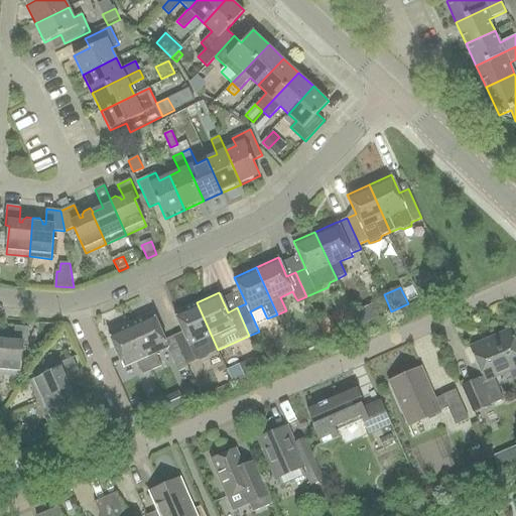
[(218,350),(197,302),(174,312),(183,332),(174,336),(187,365),(197,361),(200,362),(209,358),(209,354),(218,350)]
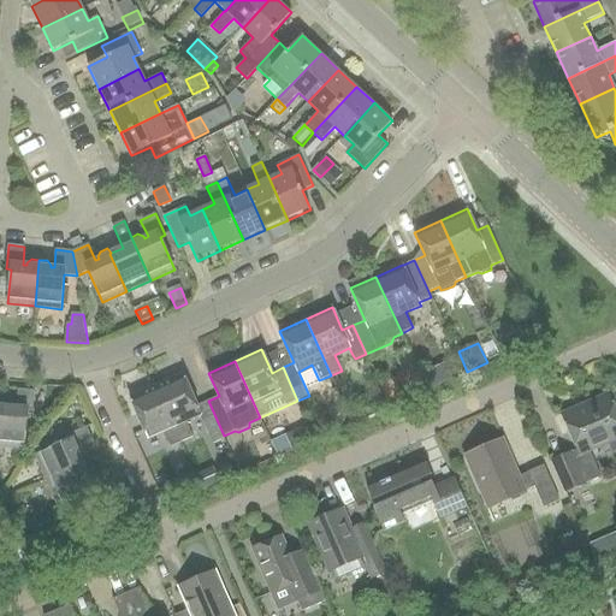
[(452,378),(446,365),(425,374),(431,388),(443,383),(452,378)]
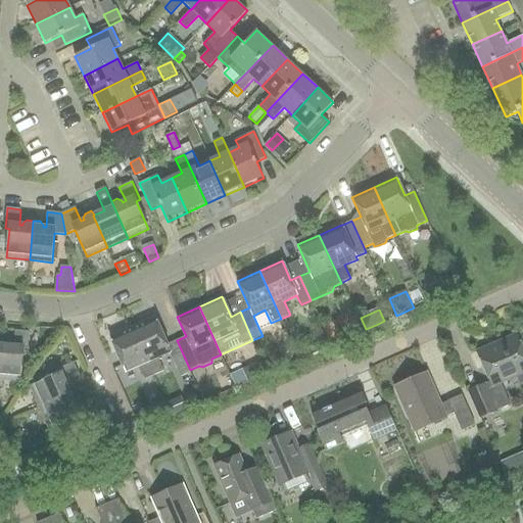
[(353,311),(336,319),(345,338),(363,331),(353,311)]
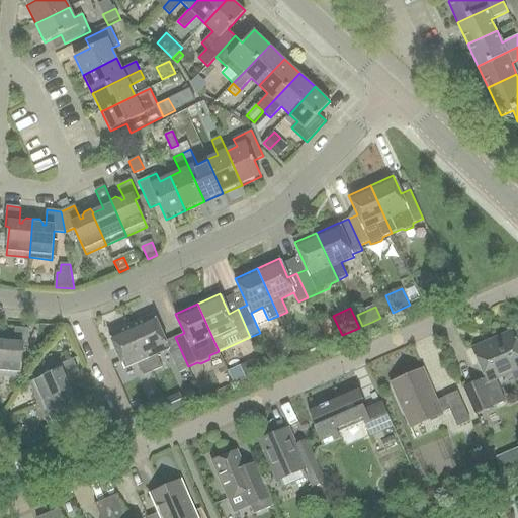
[(188,366),(175,337),(166,341),(154,315),(132,325),(153,372),(163,367),(157,354),(168,349),(179,373),(188,369),(188,367),(188,366)]
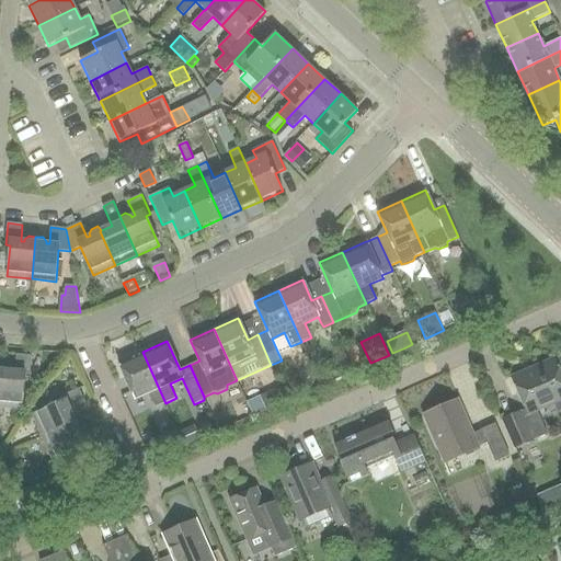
[(165,403),(142,352),(118,362),(135,399),(149,393),(156,408),(165,403)]
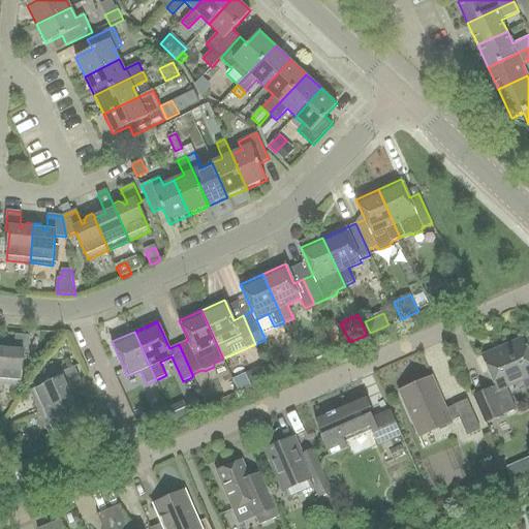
[(28,355),(30,336),(16,335),(14,350),(11,349),(11,347),(8,344),(1,343),(0,348),(1,348),(0,360),(0,383),(21,385),(24,355),(28,355)]
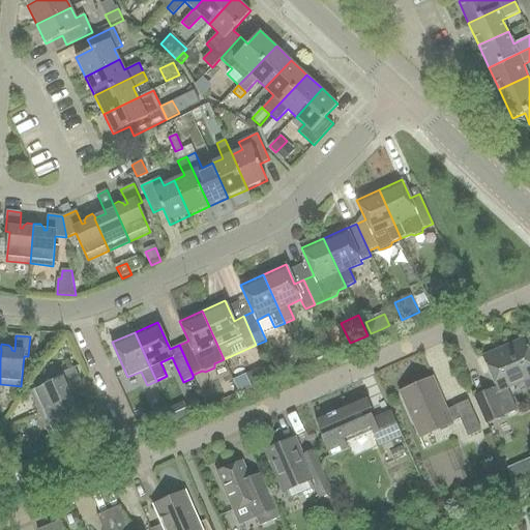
[(507,388),(529,378),(529,353),(525,342),(499,353),(498,350),(483,356),(497,387),(475,396),(487,423),(517,410),(507,388)]
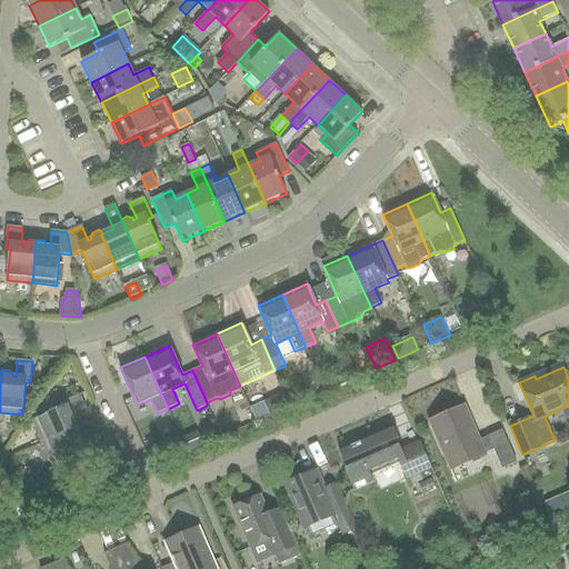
[(33,421),(43,443),(82,426),(80,419),(75,418),(73,418),(71,415),(87,408),(80,395),(61,403),(63,408),(33,421)]
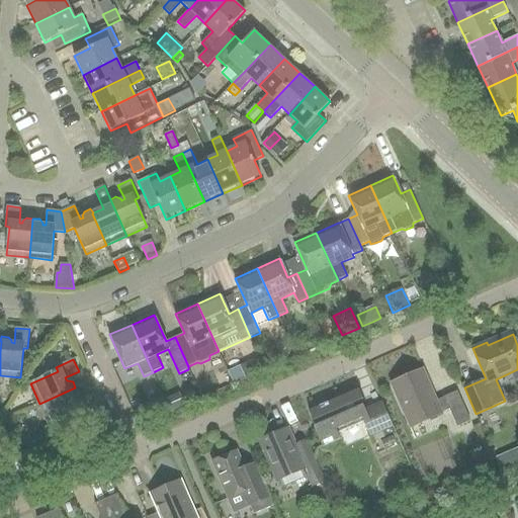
[(242,366),(247,378),(263,370),(258,359),(242,366)]
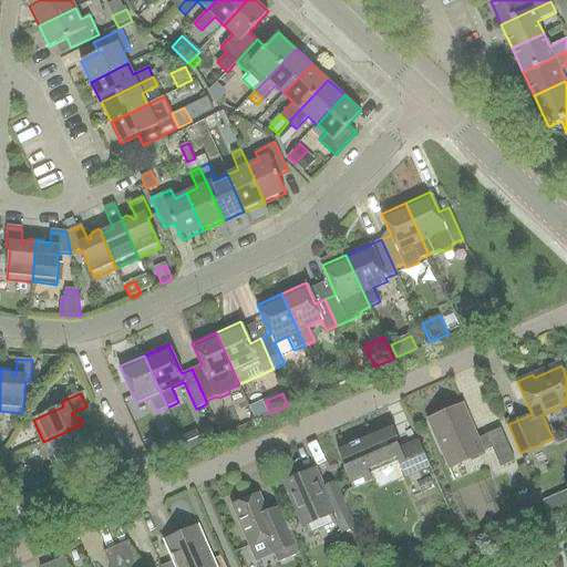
[(501,467),(515,461),(501,429),(478,439),(463,404),(428,420),(449,467),(493,449),(501,467)]
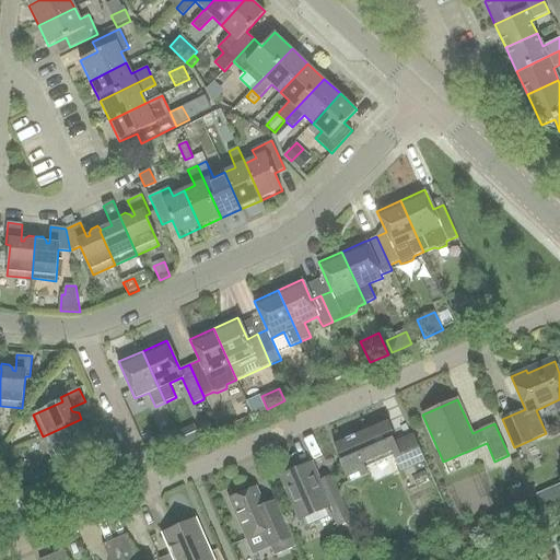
[(83,450),(103,442),(96,428),(82,434),(81,431),(82,430),(84,426),(81,419),(43,436),(53,458),(45,462),(51,476),(72,466),(66,453),(82,445),(83,450)]
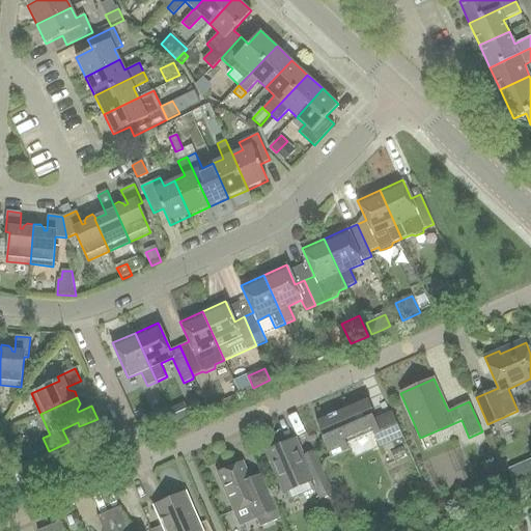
[(380,448),(403,438),(391,411),(373,419),(370,411),(372,410),(367,399),(316,421),(324,437),(322,438),(331,458),(350,450),(345,441),(371,429),(380,448)]
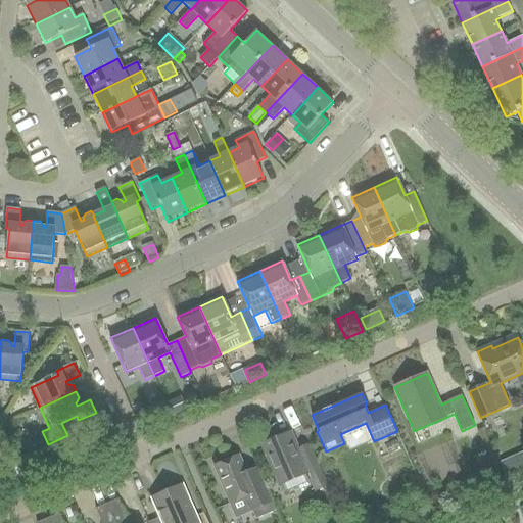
[(149,410),(154,422),(170,416),(164,403),(149,410)]
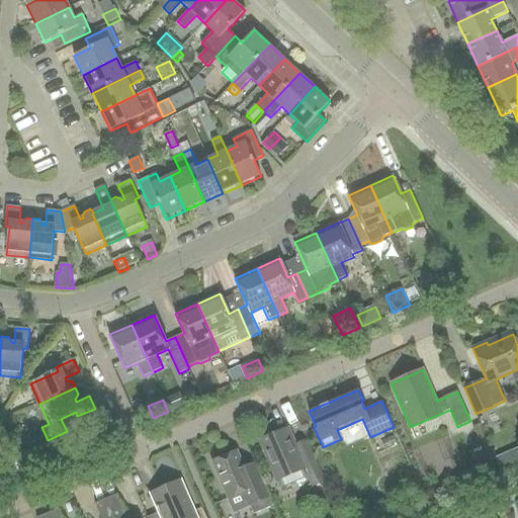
[(145,407),(135,412),(139,423),(150,418),(145,407)]
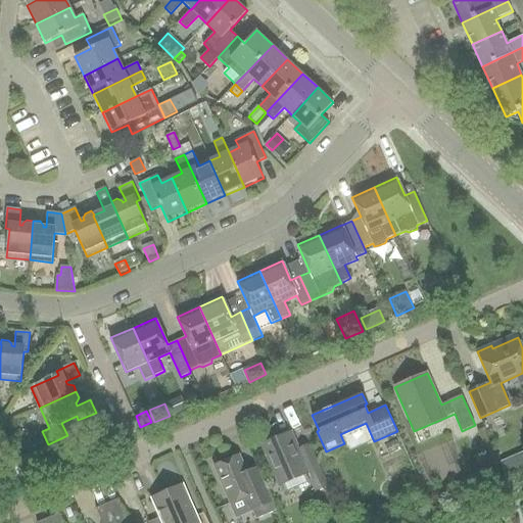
[(310,442),(297,448),(290,433),(263,445),(280,485),(284,493),(311,482),(316,493),(329,488),(310,442)]
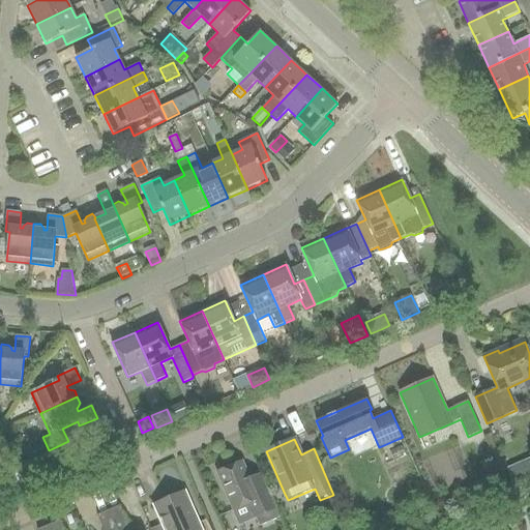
[(394,462),(406,457),(402,446),(390,452),(394,462)]
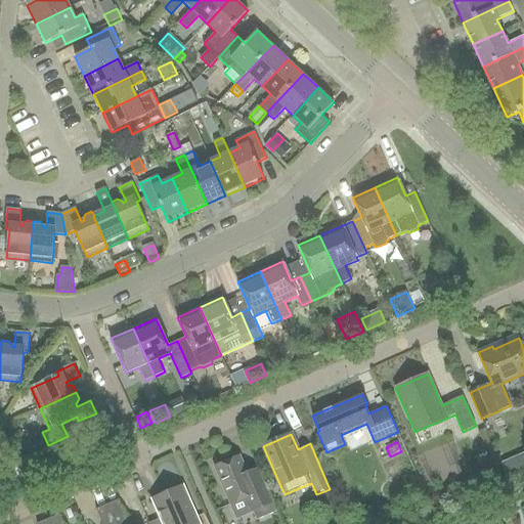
[(492,463),(487,451),(475,456),(480,468),(492,463)]
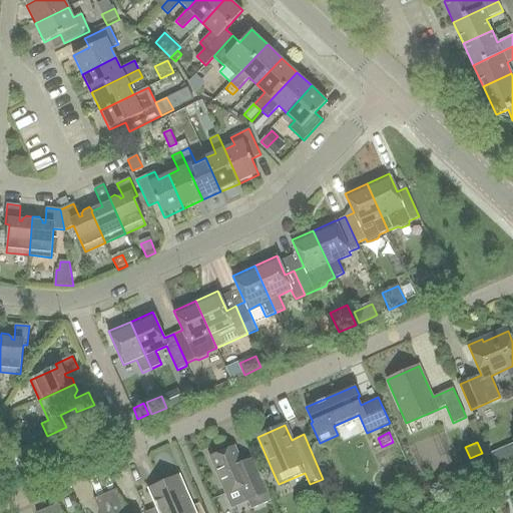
[(251,509),(271,501),(261,478),(249,483),(234,447),(210,458),(226,494),(241,487),(251,509)]
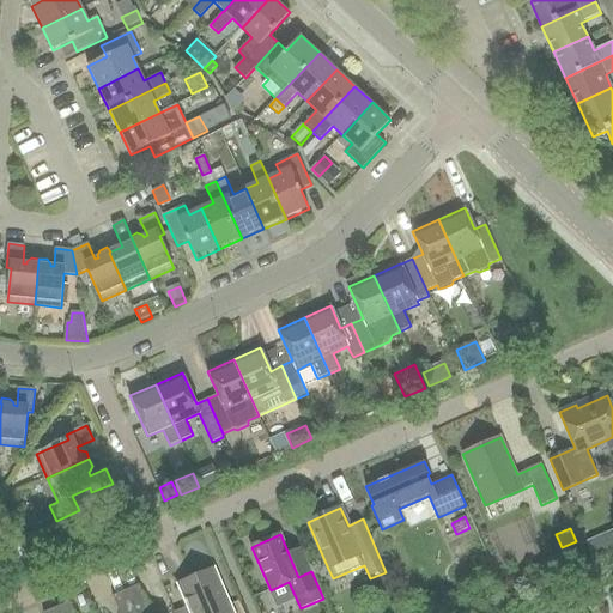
[(604,550),(598,534),(587,539),(593,554),(604,550)]
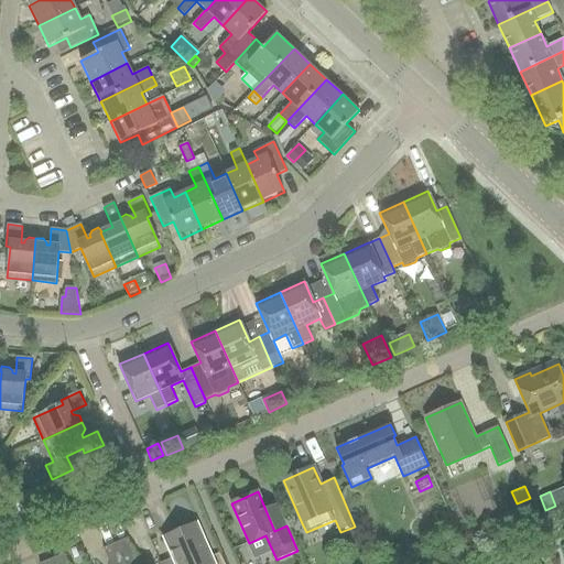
[(215,563),(198,527),(165,542),(174,563),(215,563)]
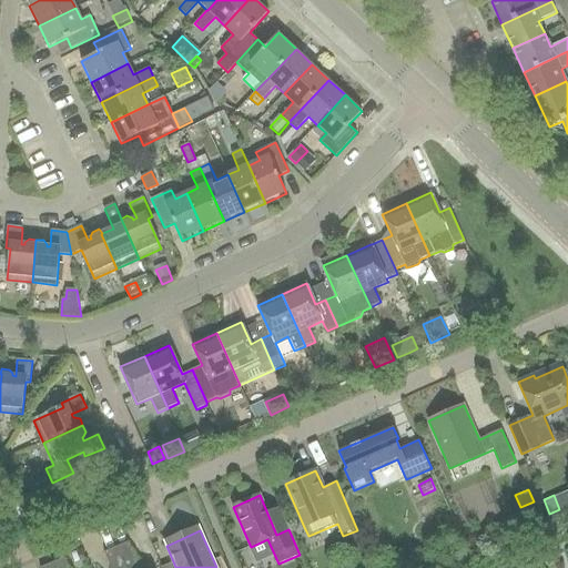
[(125,567),(140,567),(129,541),(117,547),(125,567)]
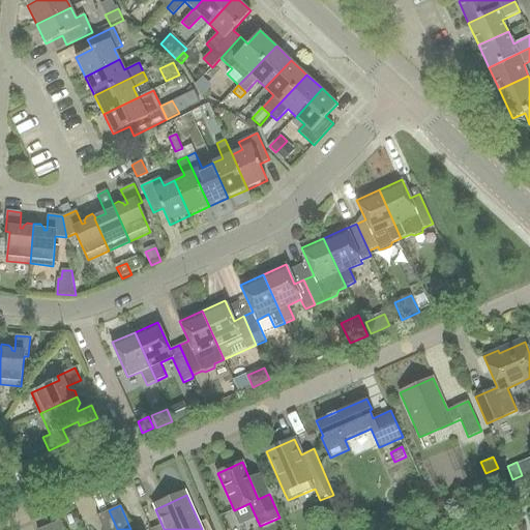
[(117,529),(109,510),(97,516),(102,529),(117,529)]
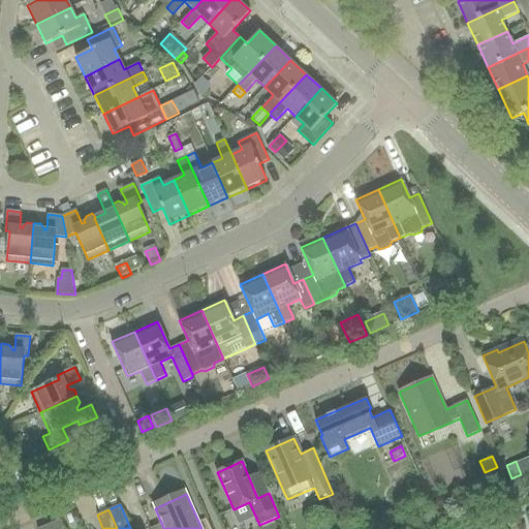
[(434,509),(422,514),(425,523),(437,518),(434,509)]
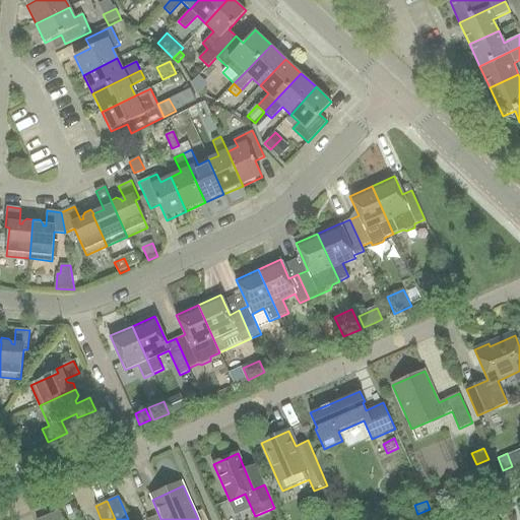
[(63,519),(60,510),(48,515),(50,519),(63,519)]
